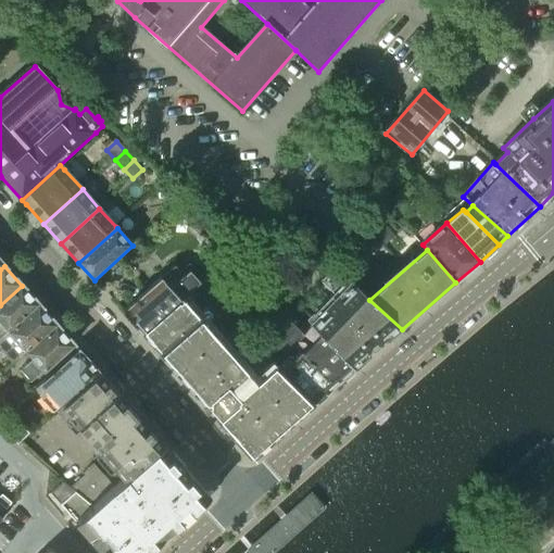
[(251,287),(277,311),(296,290),(269,267),(251,287)]
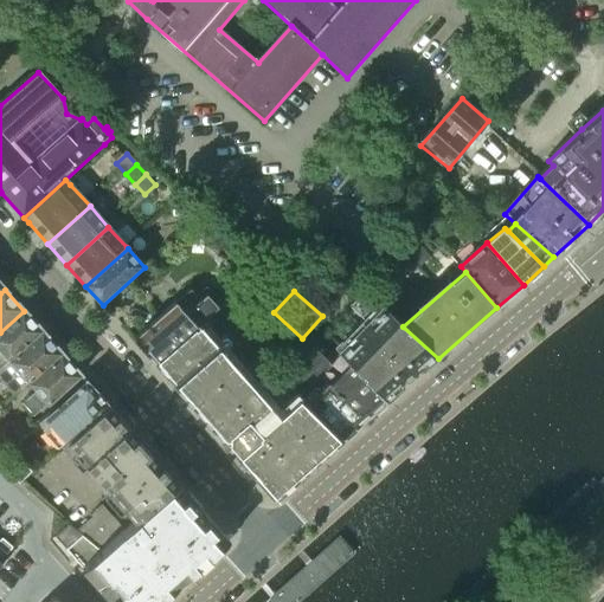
[(154,364),(155,364),(196,329),(197,329),(200,325),(219,309),(209,297),(201,303),(191,292),(135,343),(154,364)]
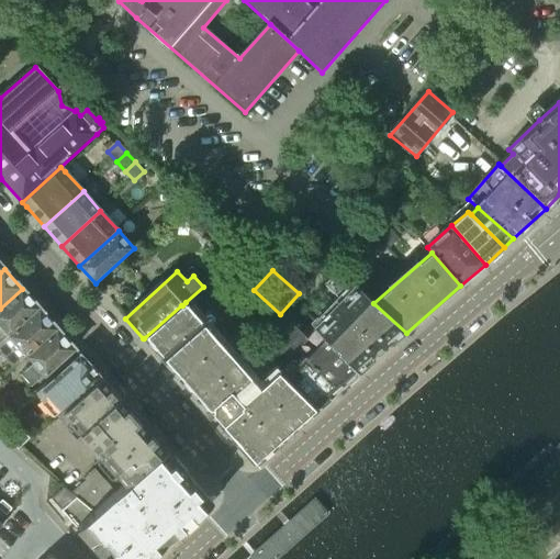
[(315,328),(322,336),(359,375),(406,333),(373,303),(339,271),(325,287),(342,301),(315,328)]
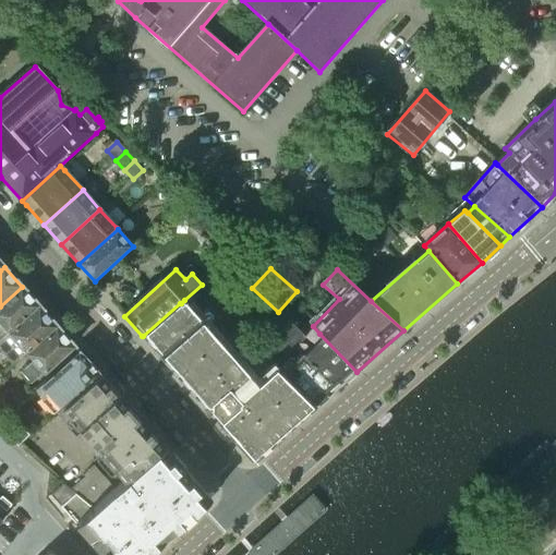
[(0,306),(0,340),(1,341),(40,308),(22,287),(0,306)]
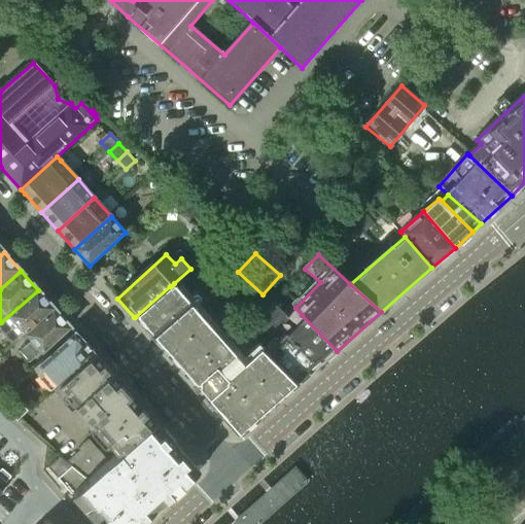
[(170,286),(135,317),(239,435),(299,383),(266,350),(249,334),(232,349),(174,283),(171,286),(170,286)]
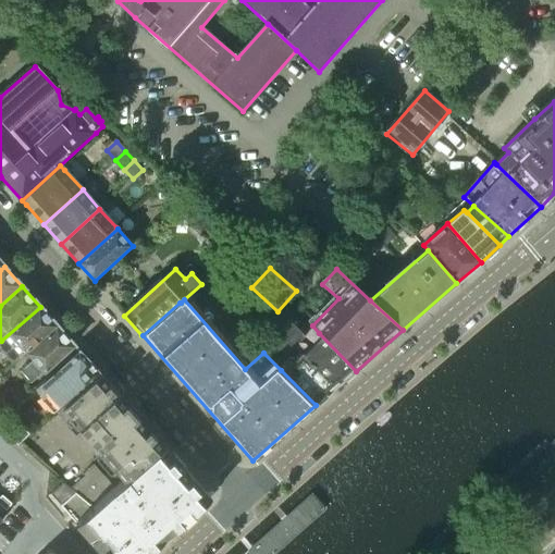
[(1,341),(0,342),(0,348),(15,366),(26,356),(58,328),(40,307),(1,341)]
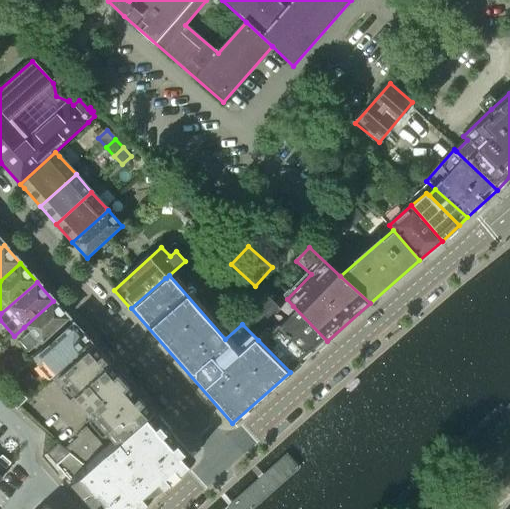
[(267,296),(258,305),(309,356),(327,341),(293,306),(285,314),(267,296)]
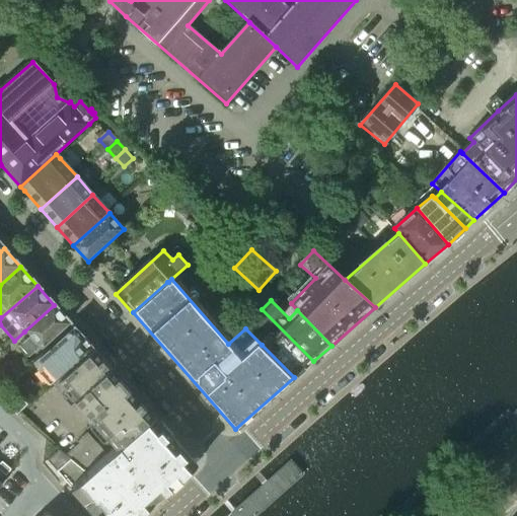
[(31,340),(21,349),(30,360),(71,323),(54,305),(24,332),(31,340)]
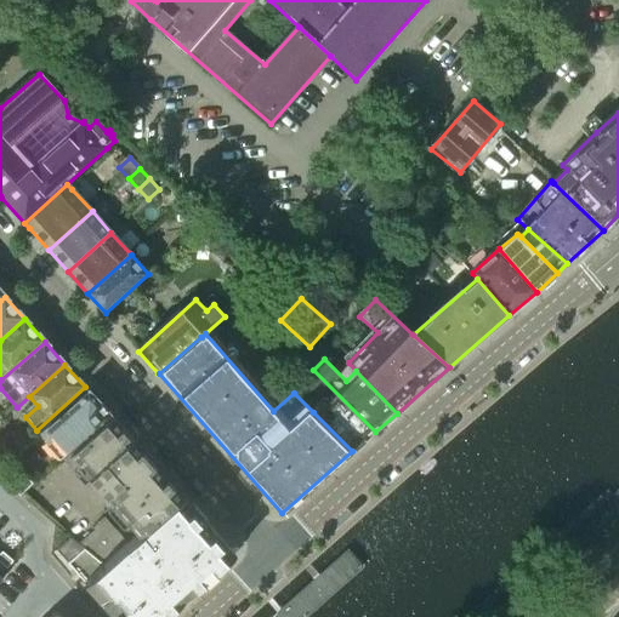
[(313,412),(352,451),(375,432),(313,370),(301,381),(325,405),(316,413),(313,412)]
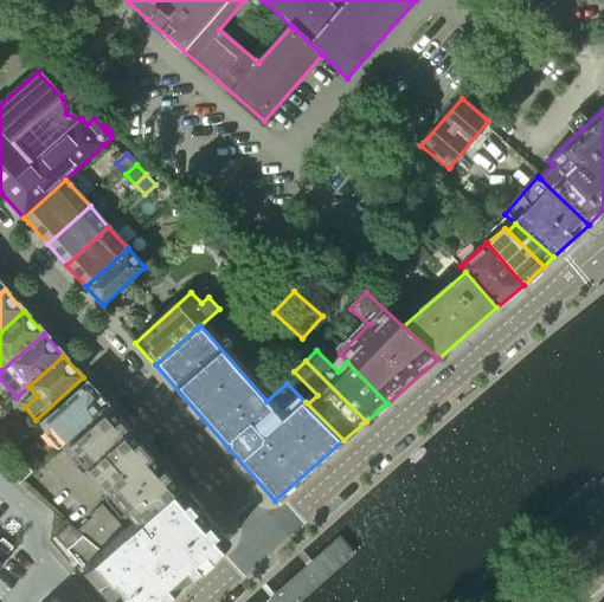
[(47,433),(45,435),(59,451),(110,406),(95,389),(94,390),(87,382),(39,424),(47,433)]
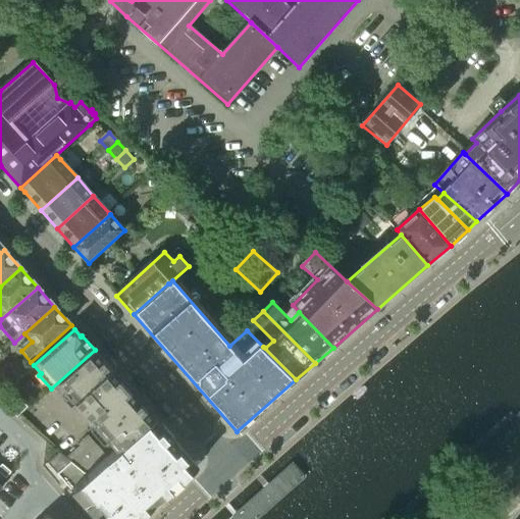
[(58,384),(117,452),(154,419),(115,375),(95,352),(58,384)]
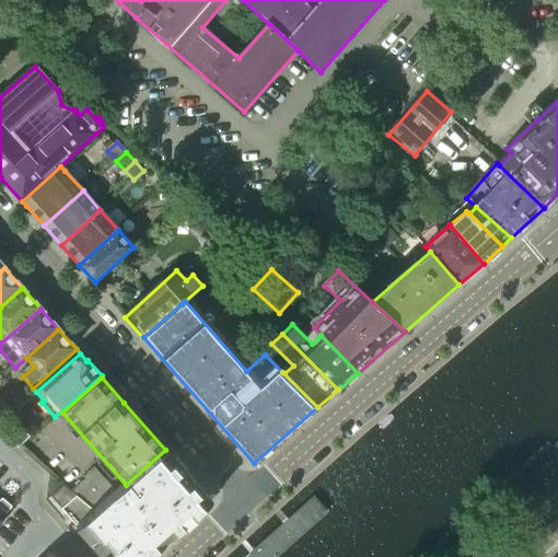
[(18,427),(8,438),(20,449),(30,439),(18,427)]
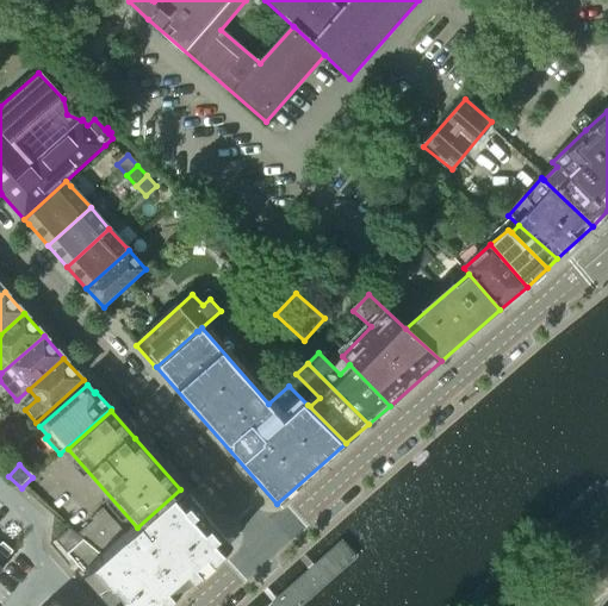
[(92,550),(75,566),(84,575),(111,605),(162,605),(223,553),(224,538),(203,514),(180,489),(137,528),(126,538),(103,558),(101,558),(92,550)]
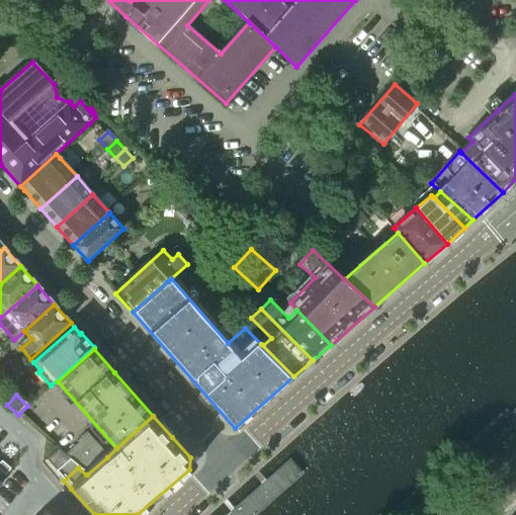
[(76,448),(66,456),(67,457),(78,467),(86,475),(87,475),(107,457),(87,435),(78,443),(84,450),(87,447),(95,457),(93,458),(89,462),(76,448)]
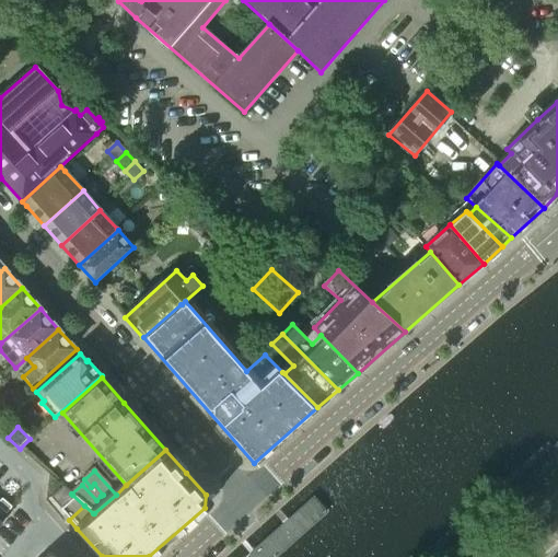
[(71,494),(65,488),(51,500),(58,508),(72,495),(71,494)]
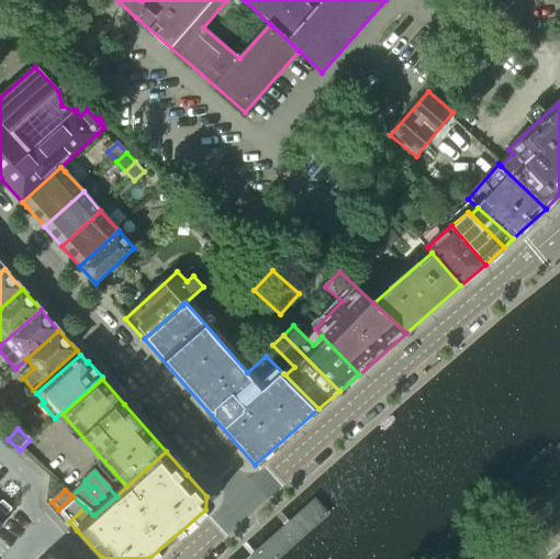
[(85,507),(73,496),(58,510),(69,522),(85,507)]
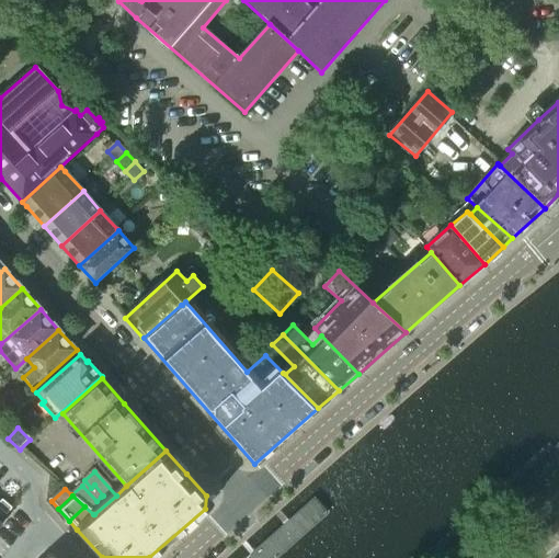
[(287,557),(338,513),(320,497),(287,525),(276,535),(254,555),(251,557),(287,557)]
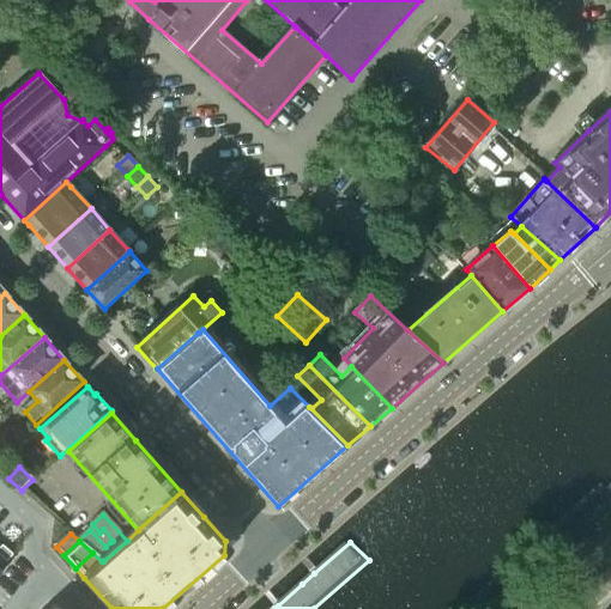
[(4,547),(0,550),(0,555),(8,564),(14,556),(4,547)]
